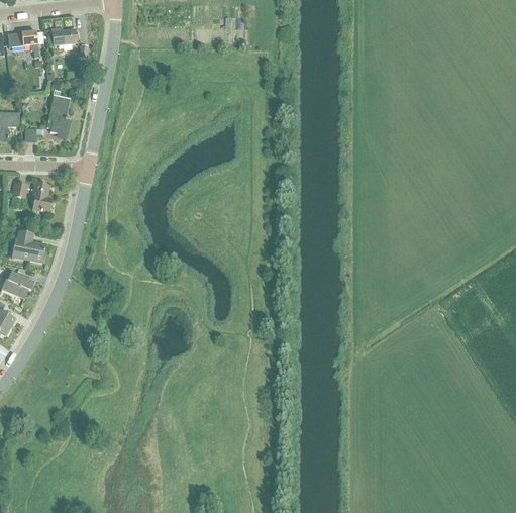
[(53,28),(55,44),(77,41),(76,28),(60,30),(59,27),(53,28)]
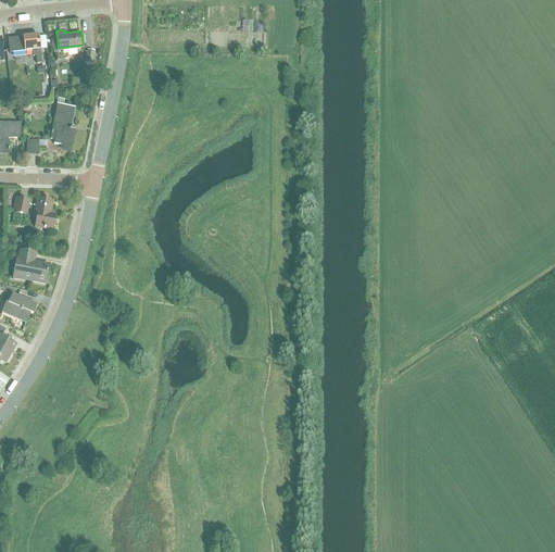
[(39,33),(8,36),(10,50),(33,47),(34,53),(37,52),(38,61),(42,60),(39,33)]
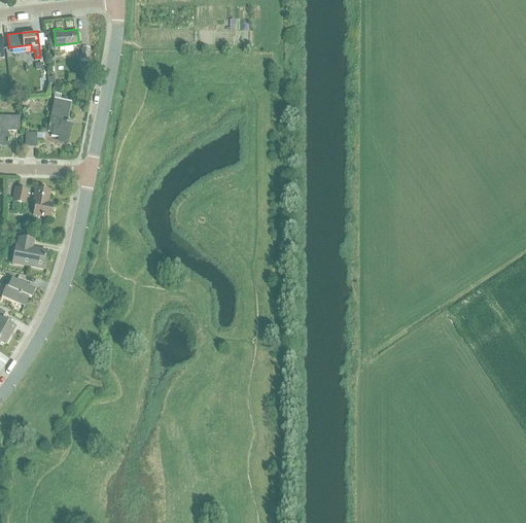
[(81,58),(89,59),(91,46),(84,45),(81,58)]
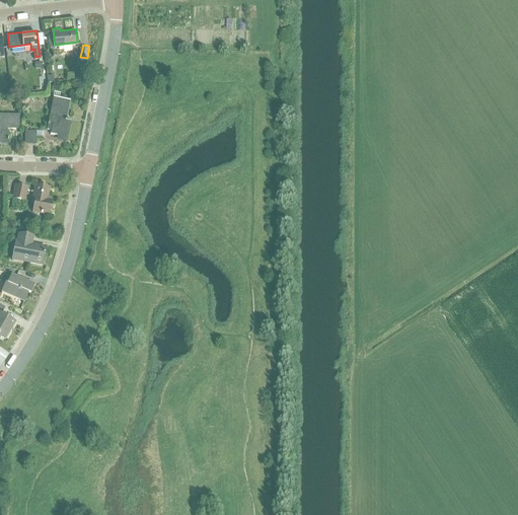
[(69,70),(59,69),(58,76),(69,77),(69,70)]
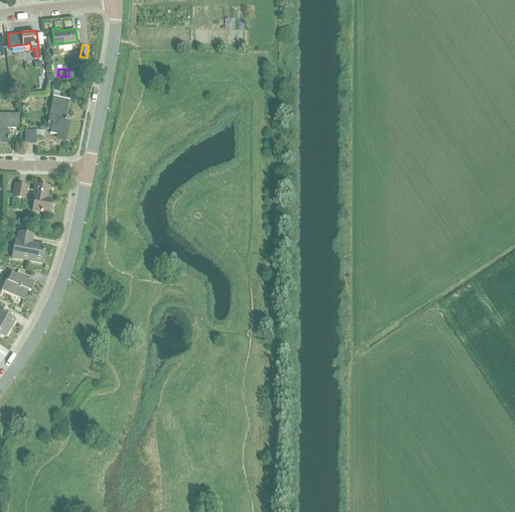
[(72,119),(72,117),(68,116),(71,98),(53,94),(47,126),(52,127),(51,131),(66,134),(69,118),(72,119)]
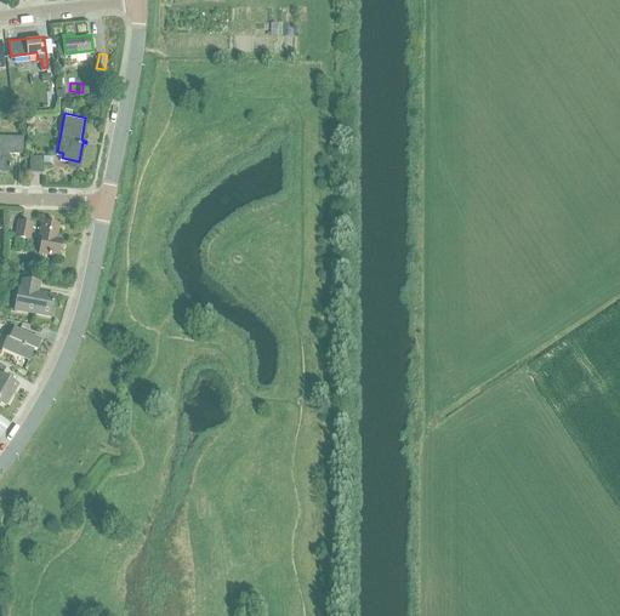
[(23,150),(23,135),(0,133),(0,167),(11,169),(12,154),(10,154),(11,149),(23,150)]
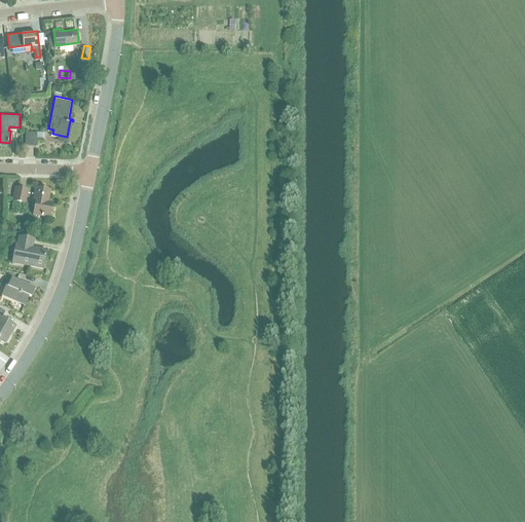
[(26,143),(37,144),(38,131),(27,131),(26,143)]
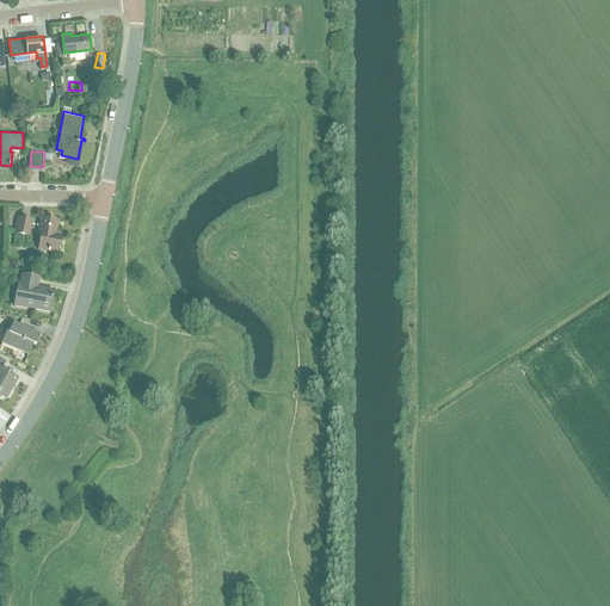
[(17,229),(30,232),(32,217),(20,215),(17,229)]
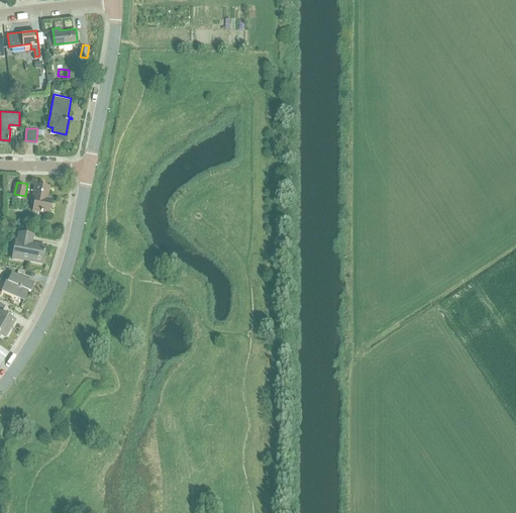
[(34,207),(49,210),(54,197),(47,195),(49,184),(36,182),(33,200),(35,201),(34,207)]
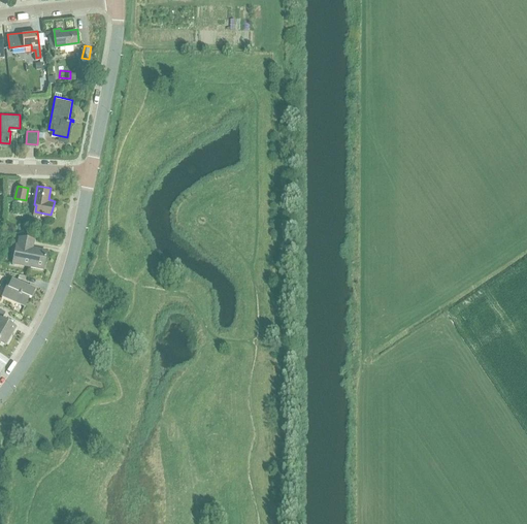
[(30,263),(44,266),(47,248),(33,246),(35,237),(21,234),(19,242),(18,242),(14,256),(30,259),(30,263)]
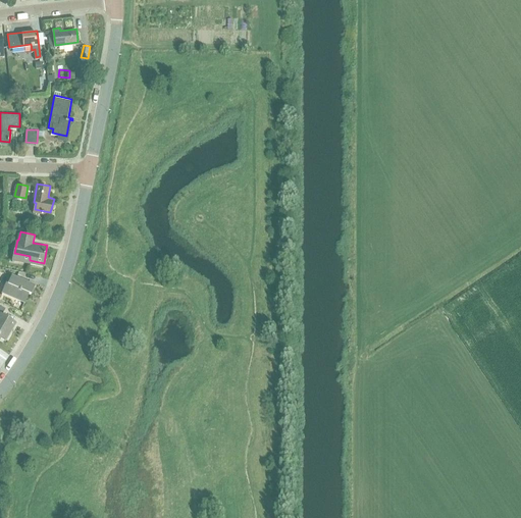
[(32,291),(36,283),(13,273),(9,280),(7,279),(3,289),(25,298),(29,290),(32,291)]
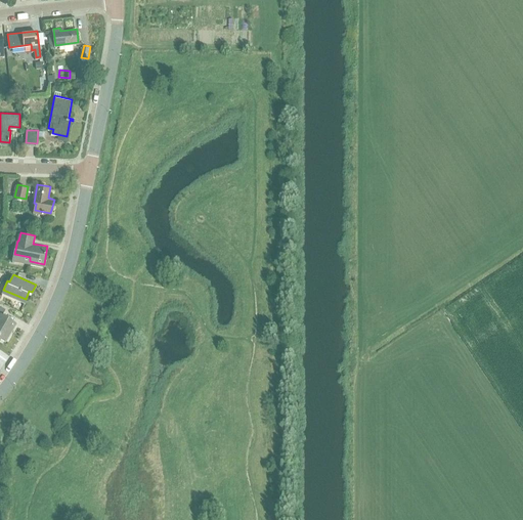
[(0,333),(7,338),(16,321),(3,313),(6,307),(0,303),(0,333)]
